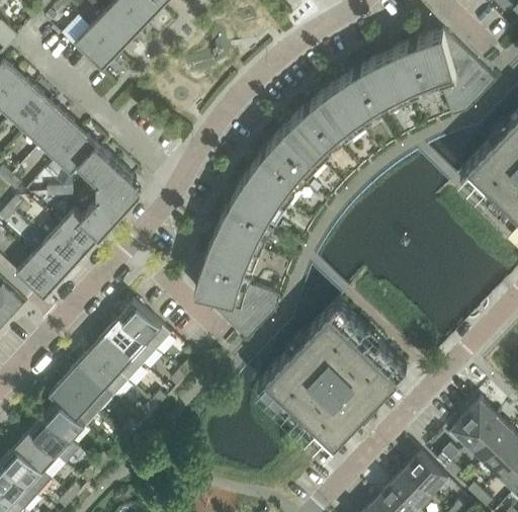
[(41,0),(36,6),(42,12),(52,3),(48,0),(41,0)]
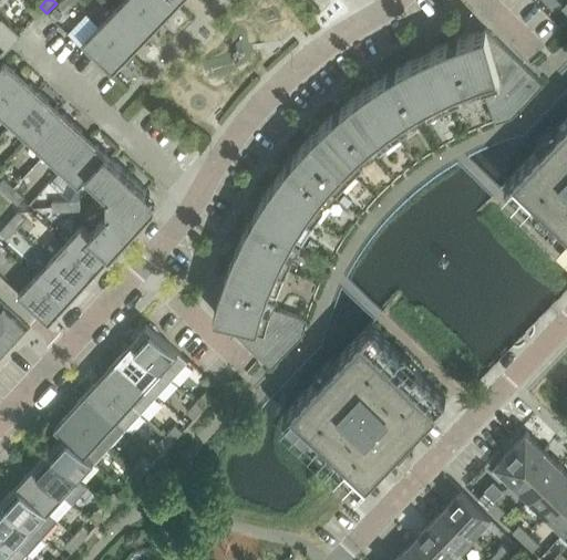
[(65,18),(76,7),(69,0),(59,11),(65,18)]
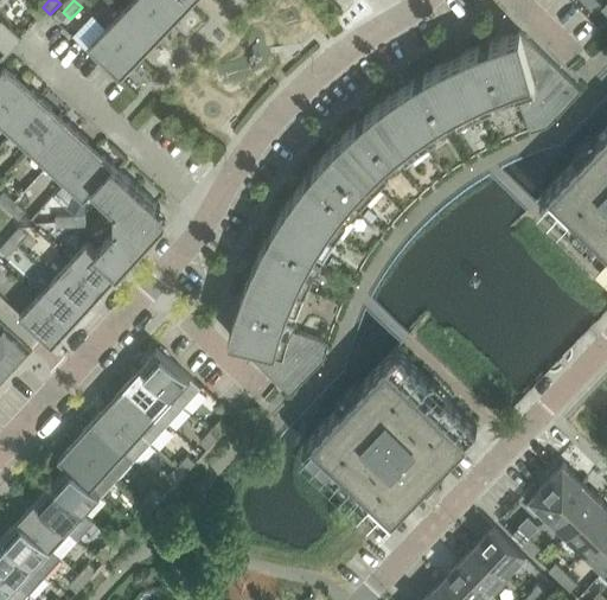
[(157,45),(172,29),(142,0),(138,0),(123,16),(157,45)]
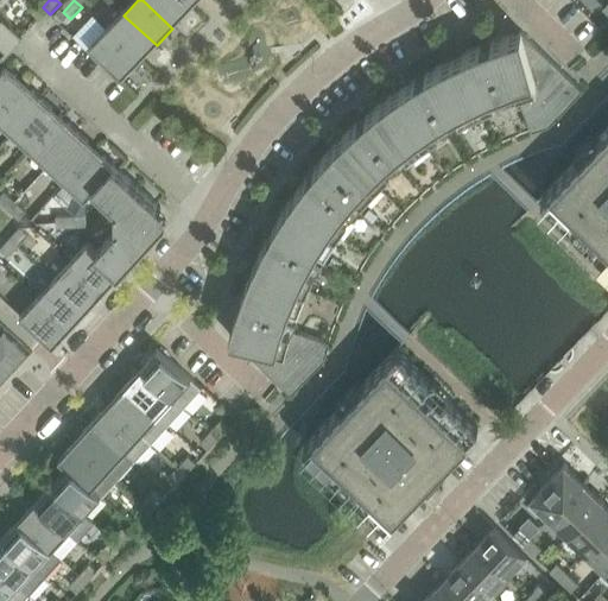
[(143,0),(172,29),(190,11),(178,0),(143,0)]
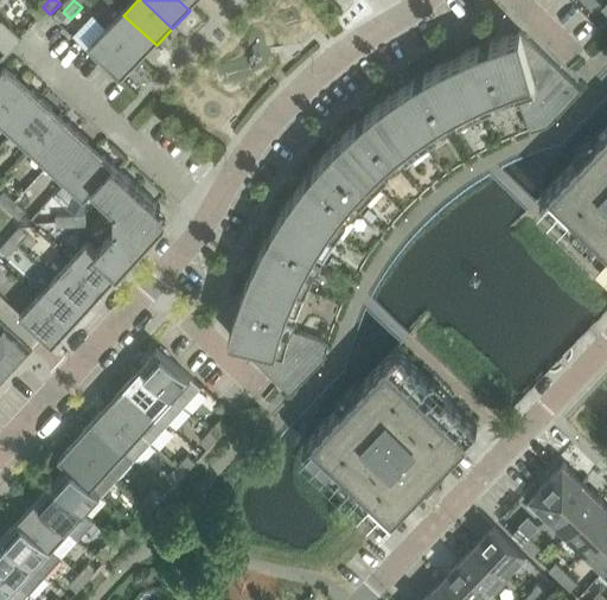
[(178,0),(190,11),(199,0),(178,0)]
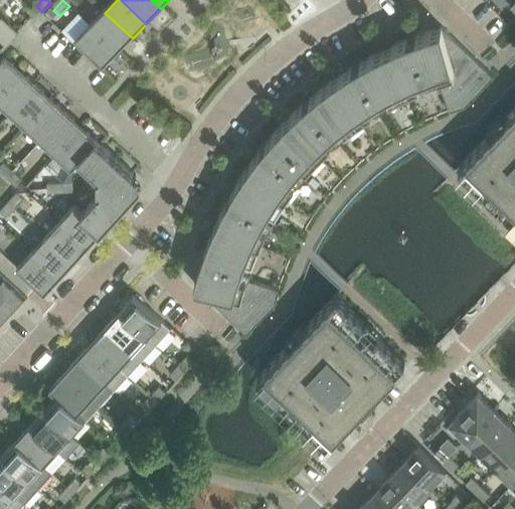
[(33,21),(42,12),(36,6),(27,15),(33,21)]
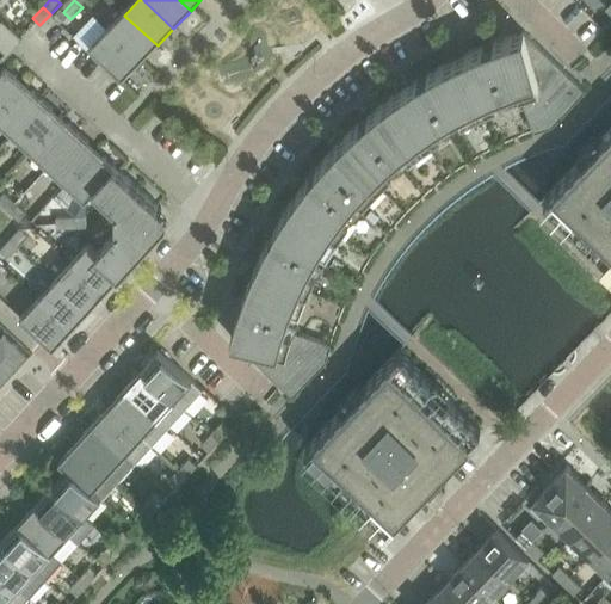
[(60,16),(53,23),(61,30),(68,23),(60,16)]
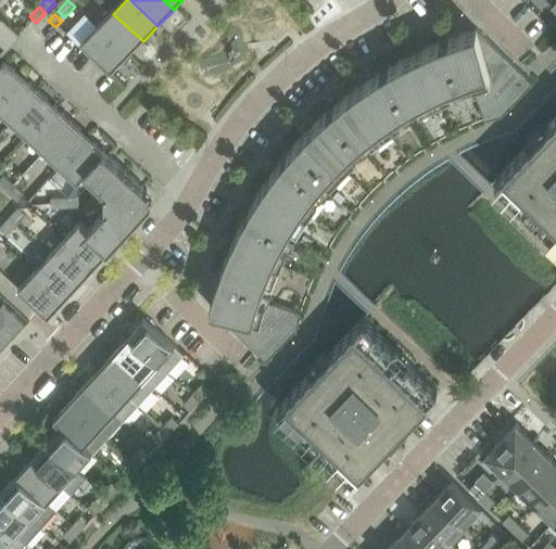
[(128,56),(143,41),(113,14),(99,29),(128,56)]
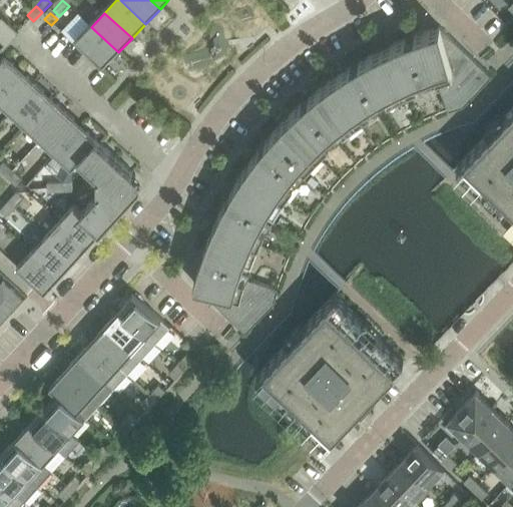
[(0,45),(6,50),(18,37),(2,22),(0,23),(0,45)]
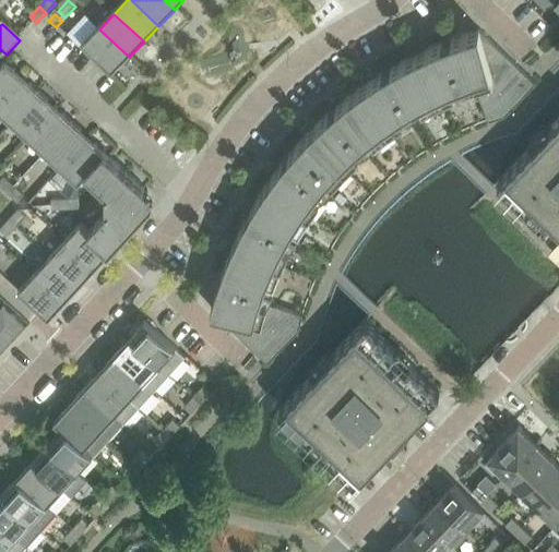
[(111,75),(129,57),(99,30),(82,47),(111,75)]
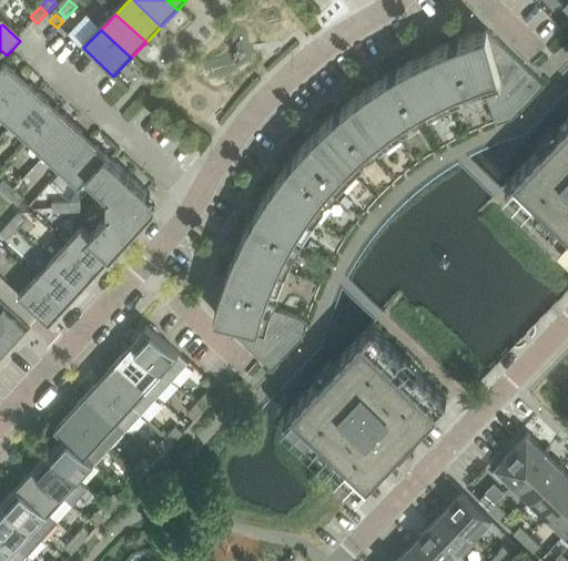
[(545,90),(487,36),(459,44),(449,49),(423,60),(397,74),(388,80),(364,95),(342,113),(334,121),(313,141),(294,162),(286,171),(270,194),(255,218),(250,228),(237,254),(226,281),(223,291),(215,319),(272,374),(304,342),(308,325),(265,310),(272,291),(280,293),(286,275),(294,258),(287,255),(297,236),(304,240),(315,224),(325,208),(320,204),(333,187),(338,192),(352,177),(365,164),(359,159),(376,144),(382,151),(396,139),(412,129),(407,122),(426,110),(429,118),(446,109),(464,101),(460,93),(480,85),(497,128),(513,123),(545,90)]
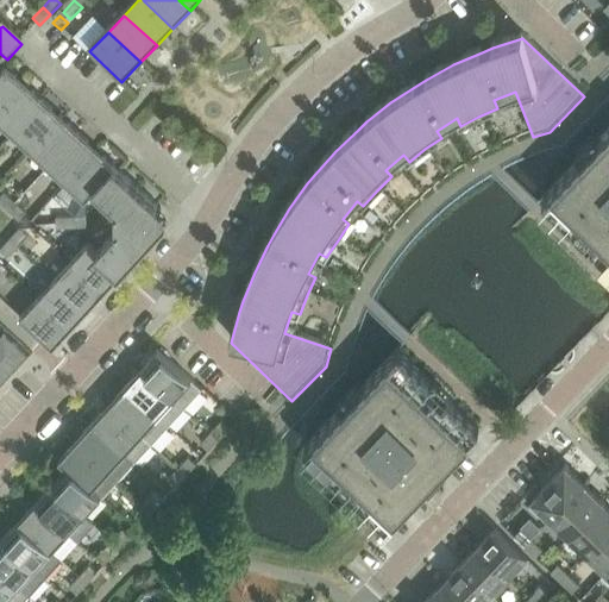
[(0,117),(25,89),(6,71),(0,77),(0,117)]
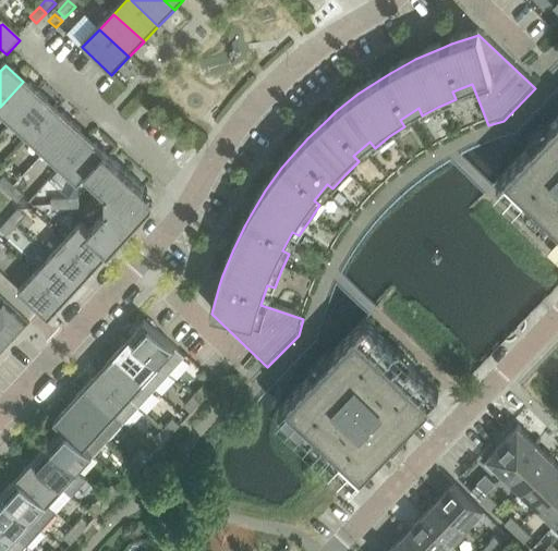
[(0,115),(12,126),(39,97),(23,82),(0,107),(0,115)]
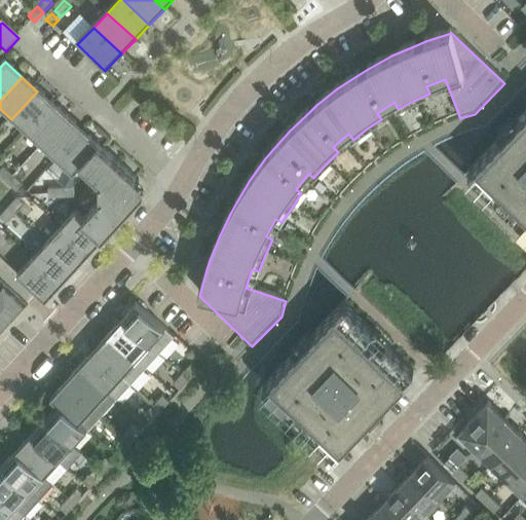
[(27,134),(52,105),(37,91),(11,119),(27,134)]
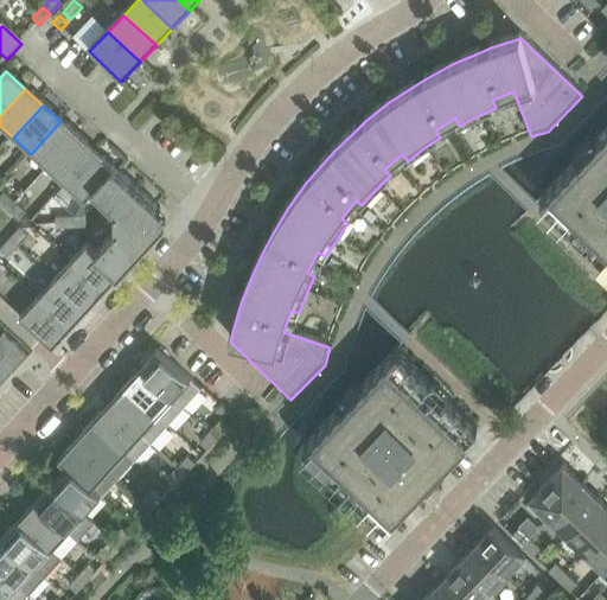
[(49,171),(80,139),(61,121),(31,154),(49,171)]
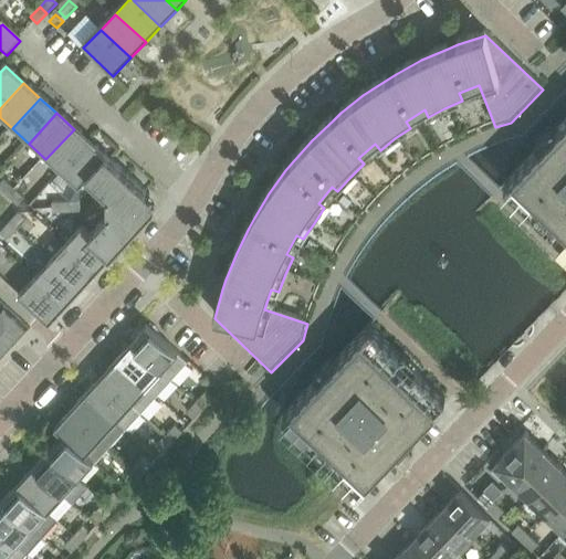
[(565,126),(504,190),(535,220),(538,217),(553,230),(549,233),(565,249),(565,126)]
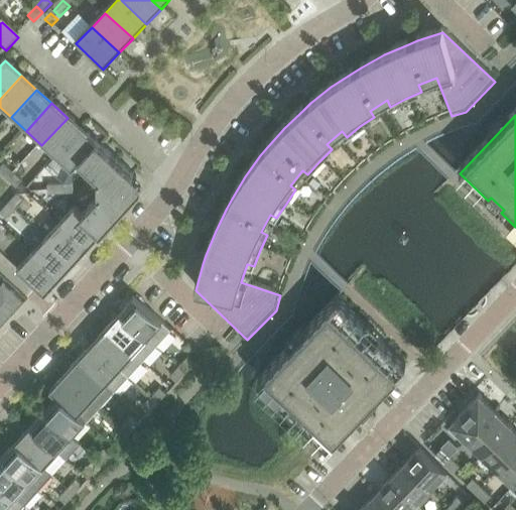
[(56,158),(81,131),(68,118),(41,145),(56,158)]
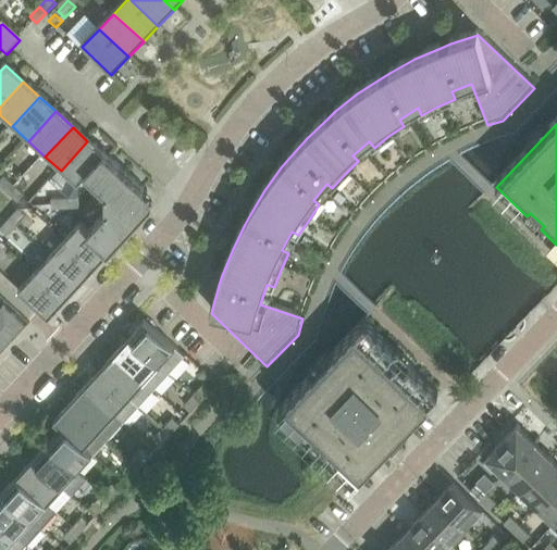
[(86,178),(106,157),(87,141),(61,171),(78,187),(86,178)]
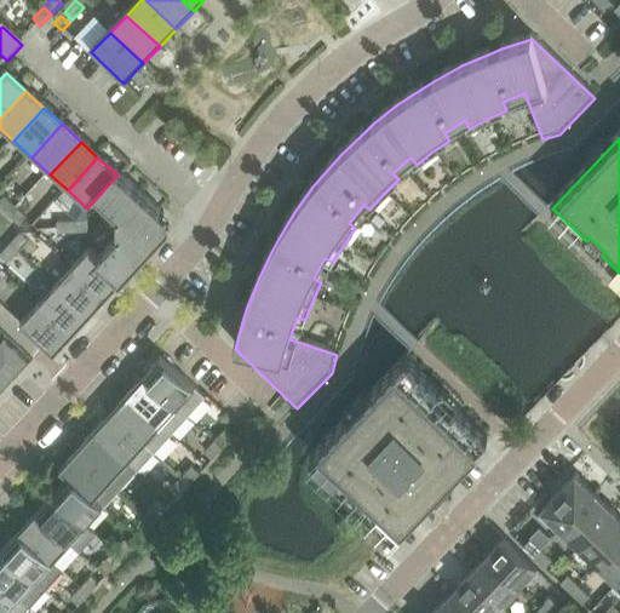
[(99,262),(122,284),(162,240),(159,238),(165,231),(165,223),(159,218),(161,215),(118,175),(96,199),(118,218),(119,240),(99,262)]
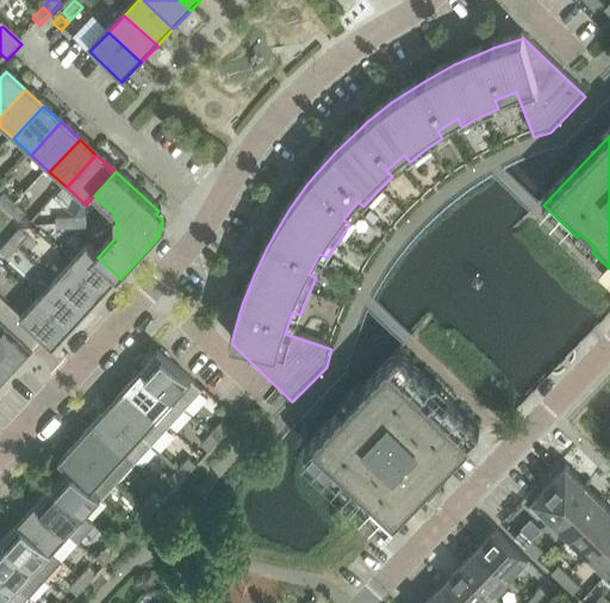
[(16,209),(14,207),(22,199),(13,192),(8,192),(0,201),(0,207),(8,216),(16,209)]
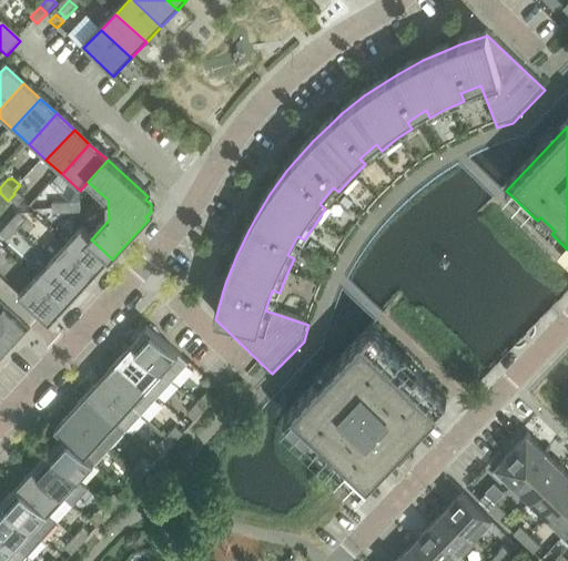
[(14,194),(8,201),(18,210),(24,203),(14,194)]
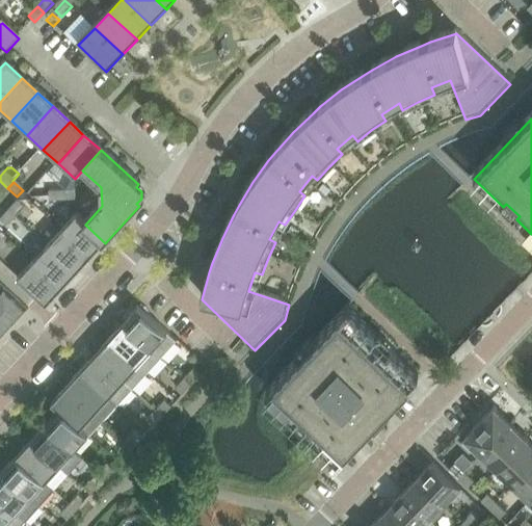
[(49,204),(76,203),(75,193),(49,194),(49,204)]
